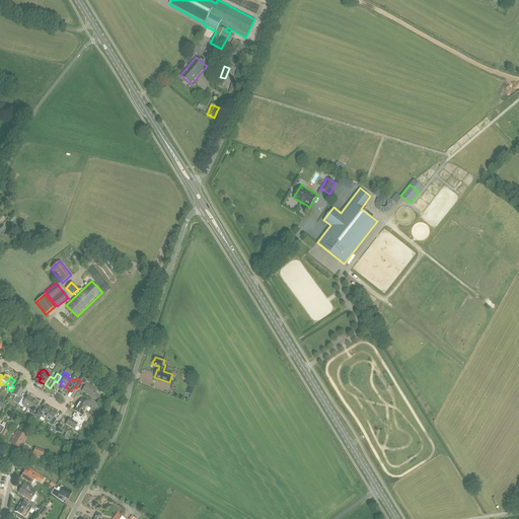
[(100,397),(94,393),(96,390),(86,384),(82,391),(97,401),(100,397)]
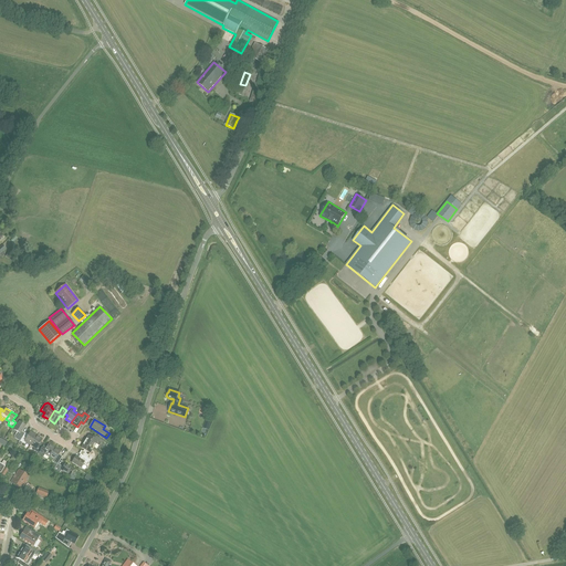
[(20,441),(24,433),(21,431),(25,426),(19,422),(14,430),(18,432),(16,437),(16,439),(20,441)]
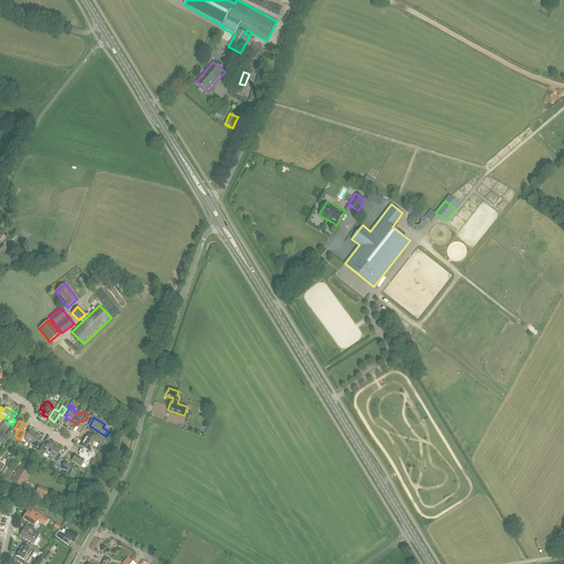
[(30,444),(36,434),(30,431),(29,433),(25,431),(24,432),(20,440),(22,442),(24,443),(26,441),(30,444)]
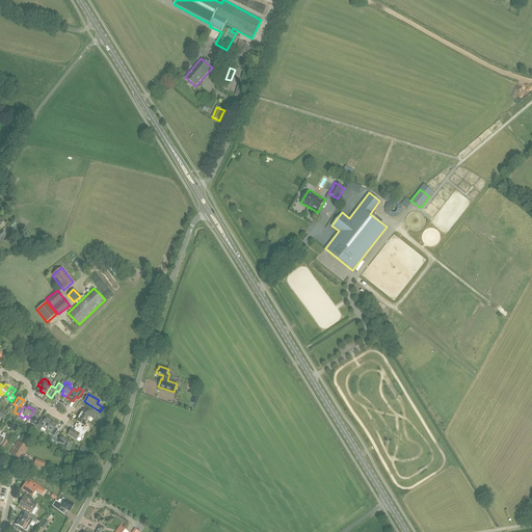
[(36,426),(41,418),(37,416),(40,414),(34,409),(28,419),(32,421),(31,423),(36,426)]
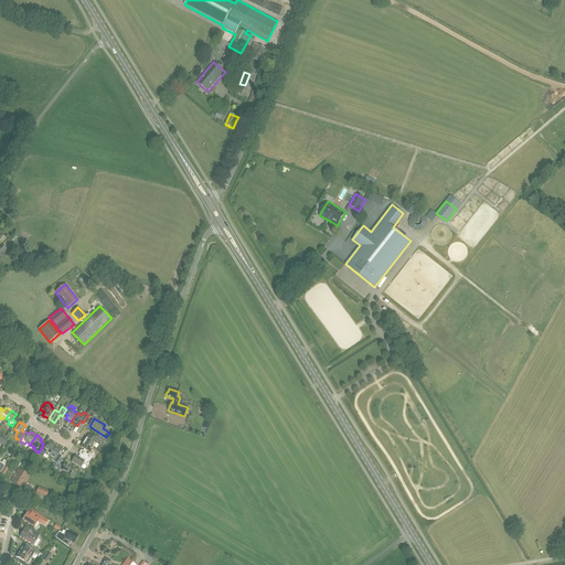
[(84,441),(94,447),(96,443),(98,445),(100,443),(102,444),(103,440),(96,436),(94,439),(88,435),(84,441)]
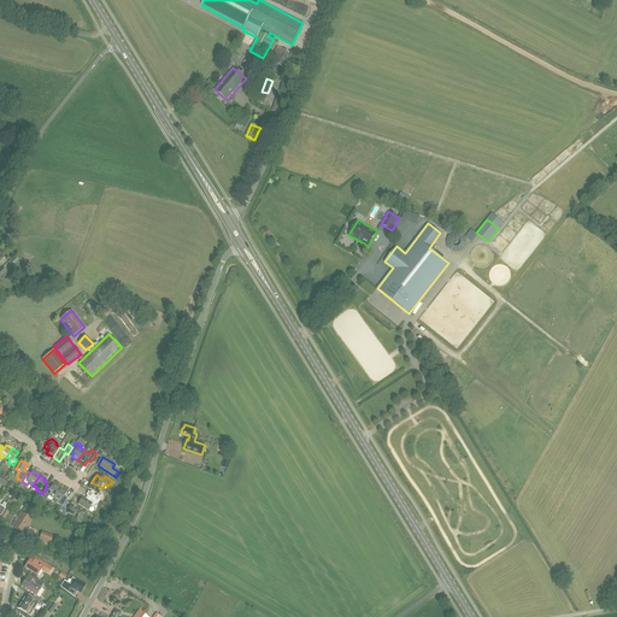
[(100,492),(103,488),(92,482),(88,488),(98,494),(97,497),(93,494),(90,498),(99,503),(100,499),(101,500),(104,498),(101,493),(100,492)]
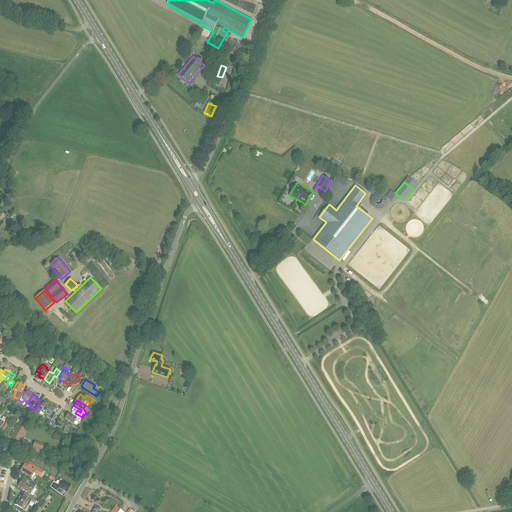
[(44,414),(50,405),(44,402),(42,404),(39,402),(35,410),(39,413),(40,411),(44,414)]
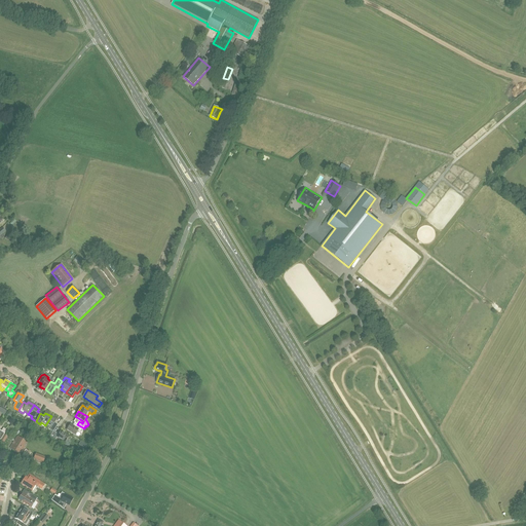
[(52,433),(53,431),(58,424),(54,422),(57,419),(51,416),(45,425),(49,427),(48,429),(52,433)]
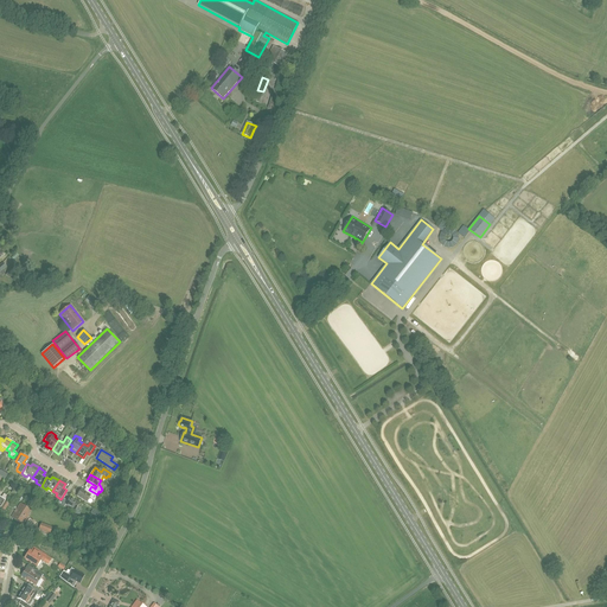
[(97,494),(89,490),(88,490),(87,492),(81,490),(77,496),(87,502),(90,497),(95,500),(97,494)]
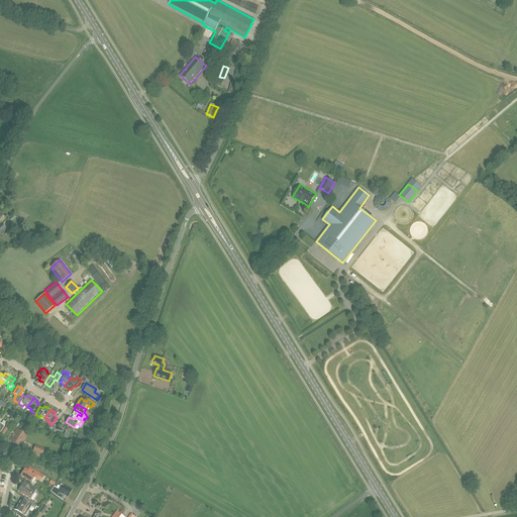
[(53,424),(52,425),(49,429),(55,432),(56,430),(64,435),(68,429),(60,424),(58,427),(53,424)]
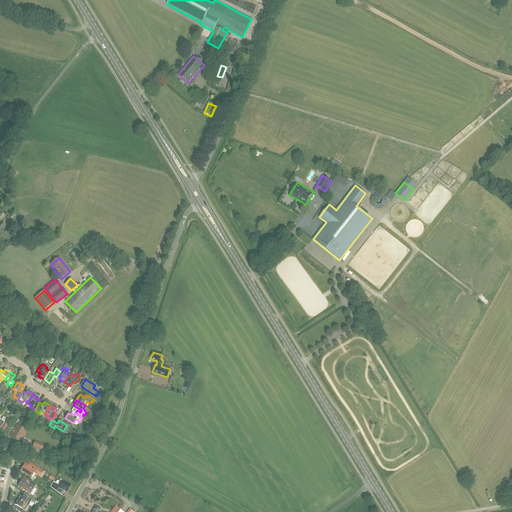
[(17,425),(10,436),(19,443),(26,432),(17,425)]
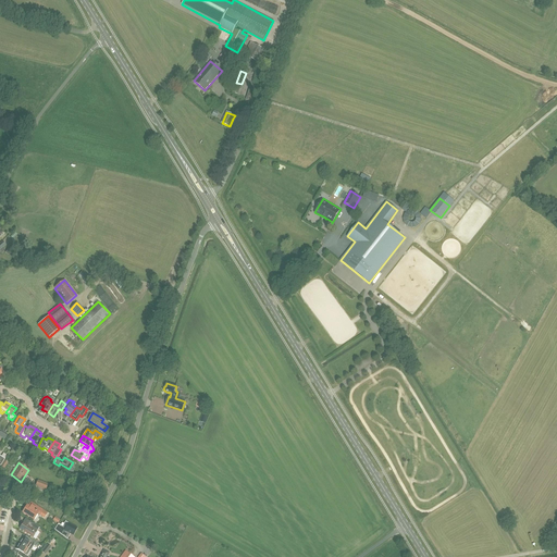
[(29,489),(34,481),(27,475),(22,483),(29,489)]
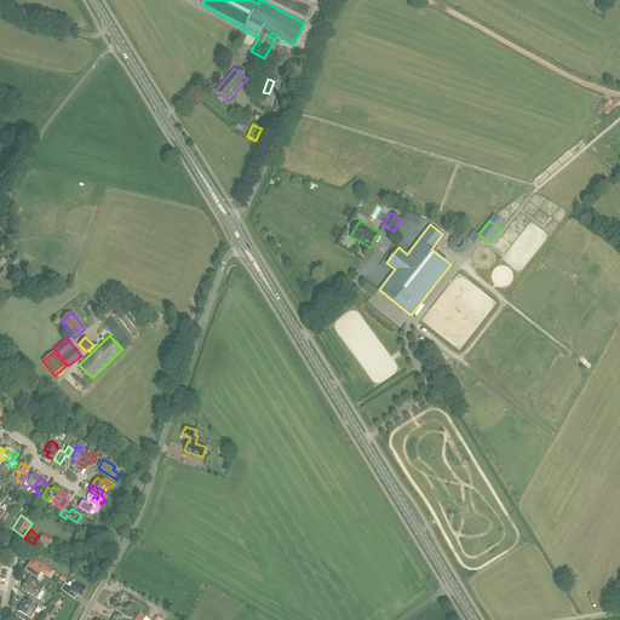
[(51,546),(53,539),(42,534),(40,541),(51,546)]
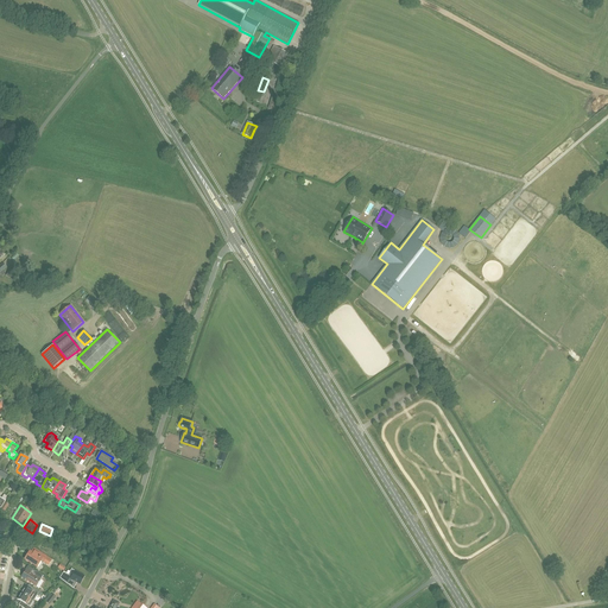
[(30,552),(25,559),(37,567),(40,561),(44,563),(48,564),(51,559),(48,557),(38,551),(36,556),(32,553),(30,552)]
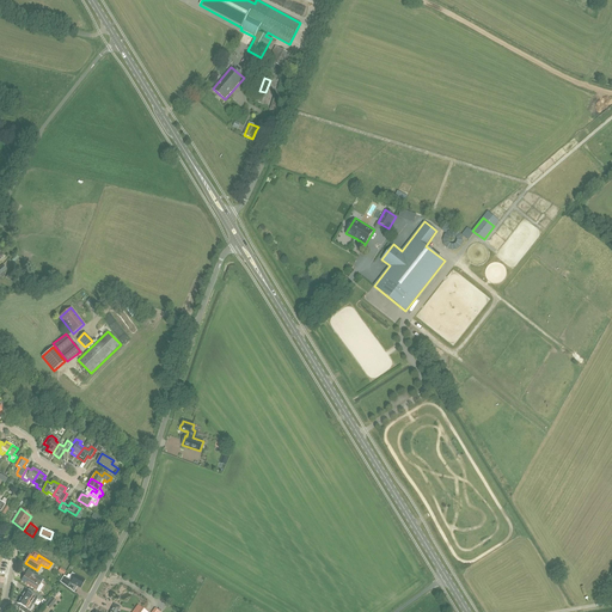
[(26,574),(22,581),(36,591),(43,580),(36,575),(32,579),(26,574)]
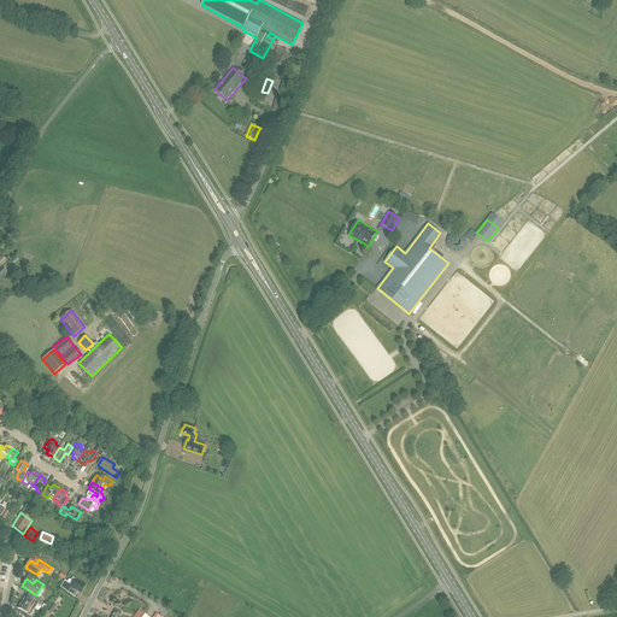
[(64,580),(60,587),(71,594),(74,588),(81,592),(86,583),(76,579),(72,585),(64,580)]
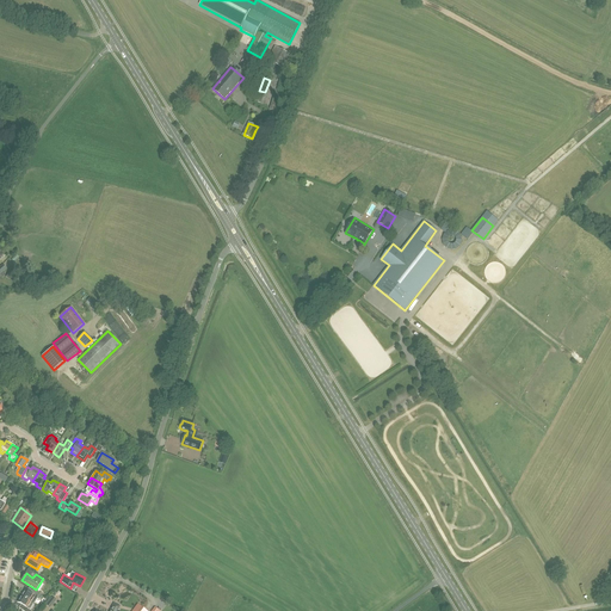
[(34,604),(37,599),(41,599),(42,597),(36,592),(34,596),(25,591),(22,597),(34,604)]
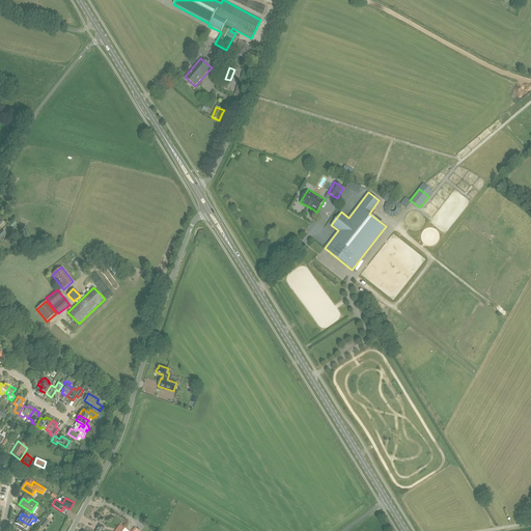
[(27,530),(26,530),(29,525),(19,519),(16,524),(23,528),(21,530),(27,530)]
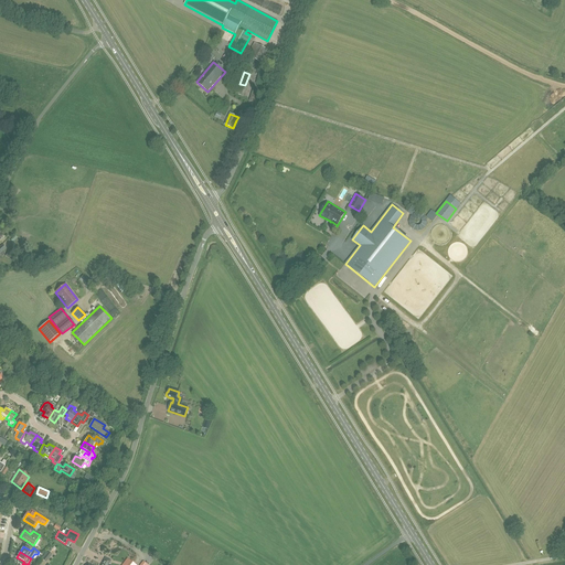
[(52,555),(49,553),(43,560),(46,562),(52,555)]
